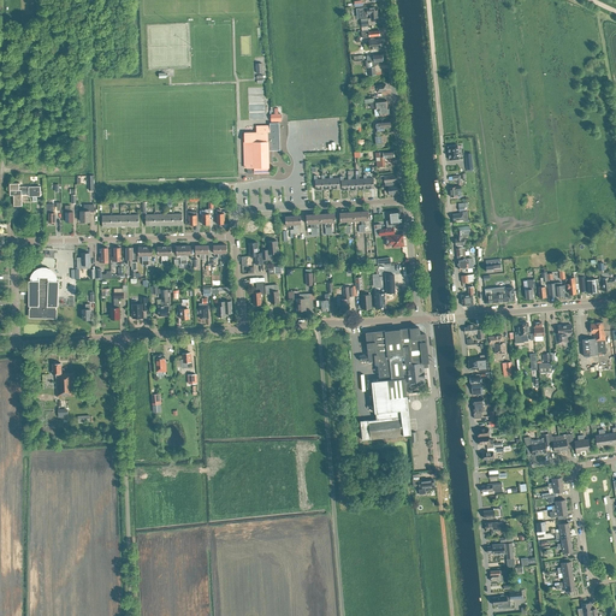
[(362,9),(356,9),(357,18),(367,17),(367,15),(371,13),(371,18),(378,17),(377,13),(378,13),(377,6),(367,7),(362,9)]
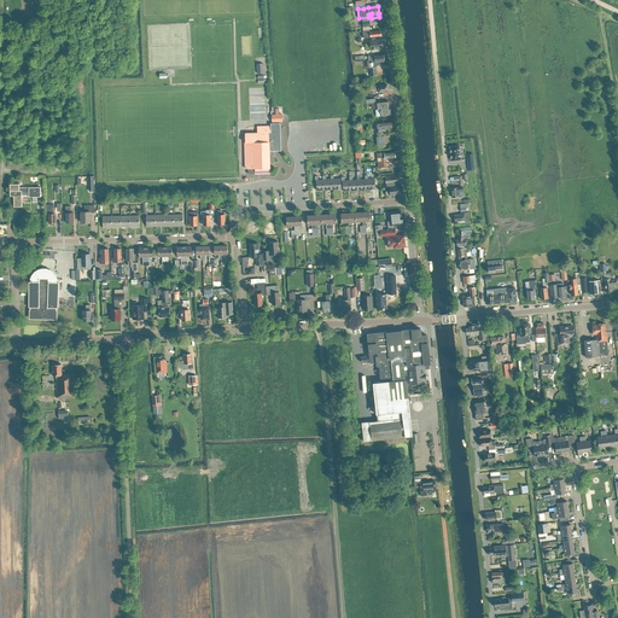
[(382,35),(380,30),(369,31),(369,30),(362,31),(363,38),(373,36),(371,40),(369,40),(367,41),(367,44),(366,44),(366,50),(371,48),(371,50),(383,48),(382,39),(377,40),(374,36),(382,35)]
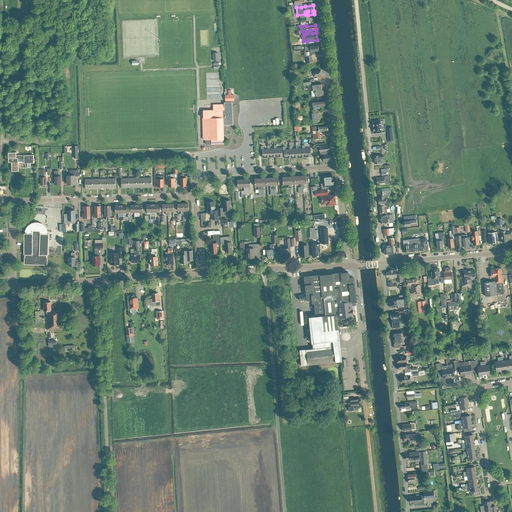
[(312,62),(311,55),(311,53),(313,53),(314,52),(314,51),(318,50),(318,45),(310,46),(305,46),(305,50),(304,50),(304,56),(306,56),(307,63),(312,62)]
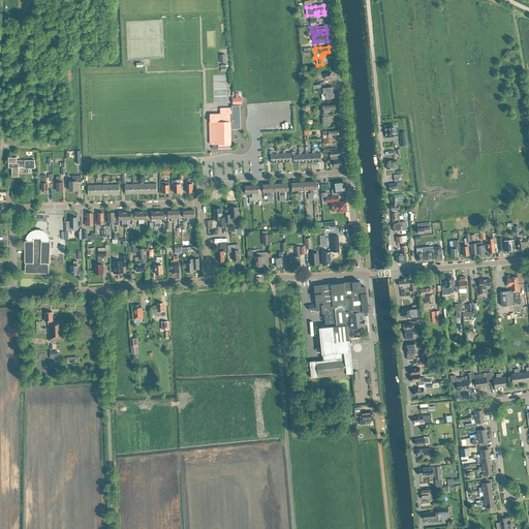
[(333,92),(333,87),(332,86),(318,88),(319,93),(322,92),(322,93),(325,93),(325,99),(334,98),(334,92),(333,92)]
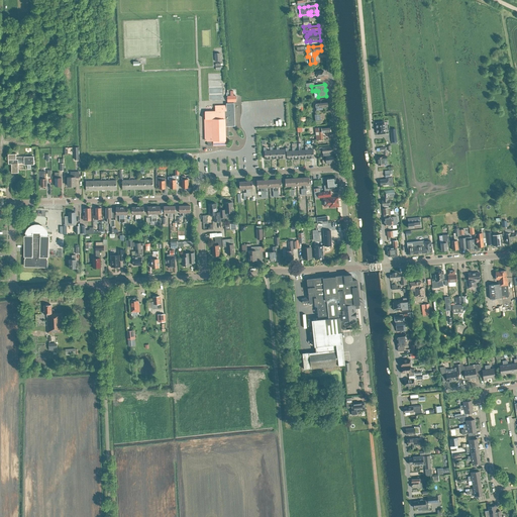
[(316,110),(322,109),(322,107),(328,106),(327,101),(318,102),(315,102),(316,110)]
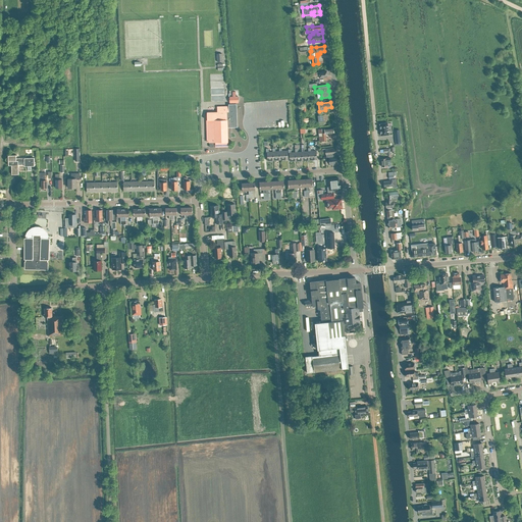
[(228,106),(217,106),(217,111),(207,112),(207,128),(207,139),(208,139),(208,142),(210,142),(210,147),(227,146),(227,142),(228,142),(227,138),(231,138),(230,126),(238,126),(237,104),(228,104),(228,106)]
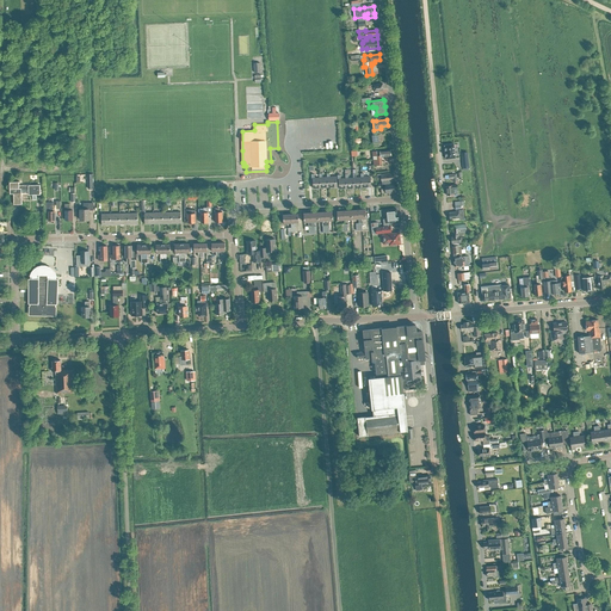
[(454,142),(444,143),(445,156),(455,156),(454,142)]
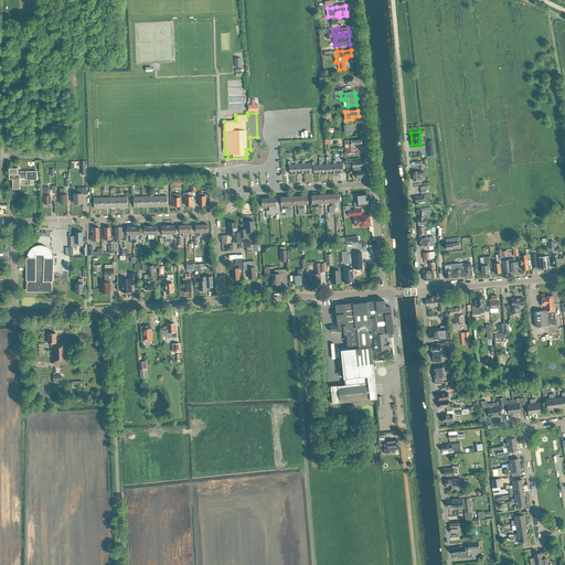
[(361,144),(361,138),(351,139),(344,140),(347,152),(353,152),(352,145),(361,144)]
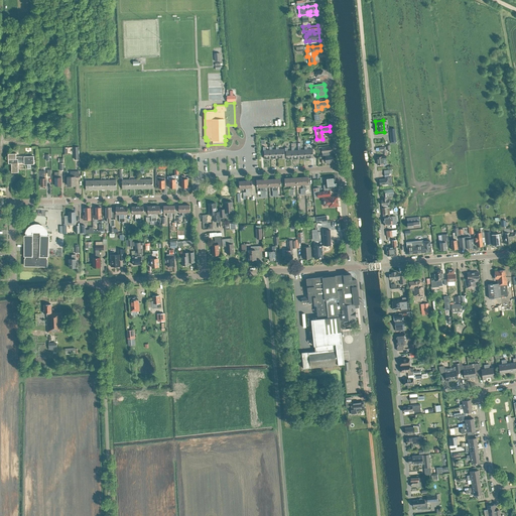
[(292,150),(291,150),(287,150),(287,143),(284,143),(285,147),(285,151),(286,151),(286,159),(293,159),(292,150)]
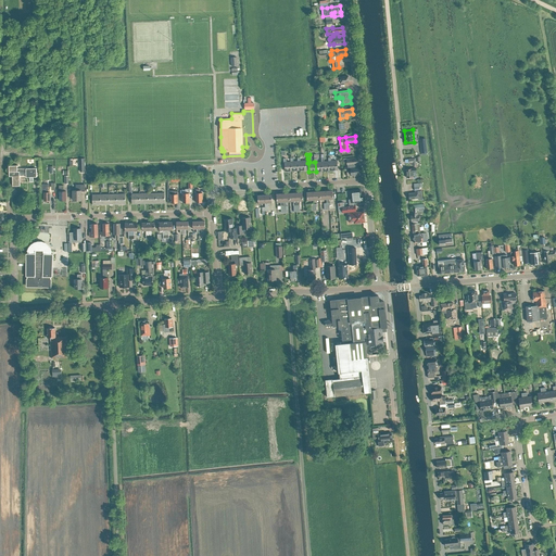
[(323,162),(321,162),(317,162),(316,154),(314,154),(314,162),(315,162),(316,172),(323,171),(323,162)]
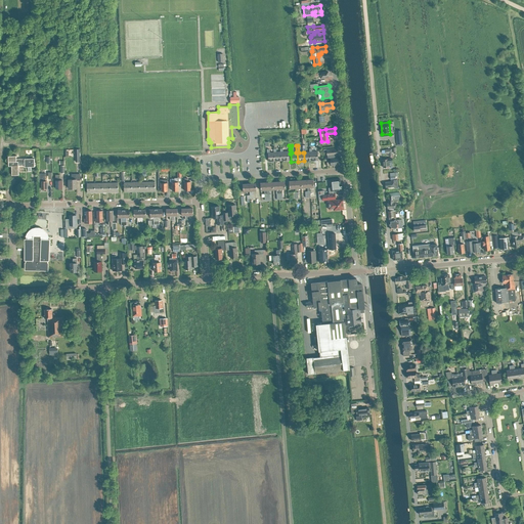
[(281,151),(280,151),(276,151),(276,148),(273,148),(274,151),(275,161),(282,160),(281,154),(281,151)]
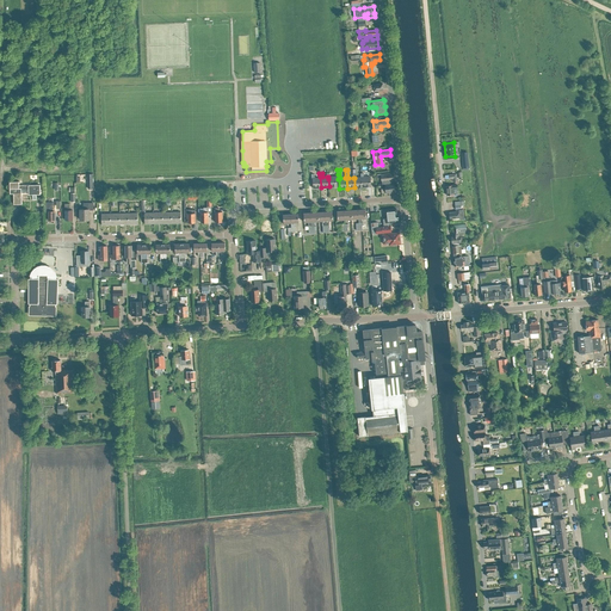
[(328,179),(329,186),(337,186),(337,177),(329,177),(329,173),(327,173),(327,177),(328,177),(328,179)]
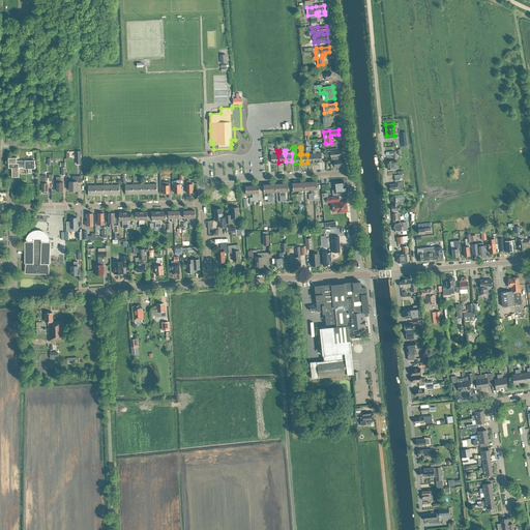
[(314,153),(313,153),(308,153),(308,150),(306,150),(306,154),(307,154),(307,163),(315,163),(314,153)]
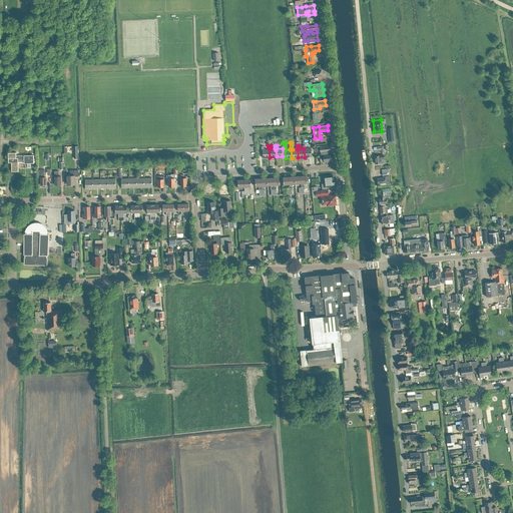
[(304,148),(305,157),(311,156),(311,148),(306,148),(305,145),(303,145),(303,148),(304,148)]
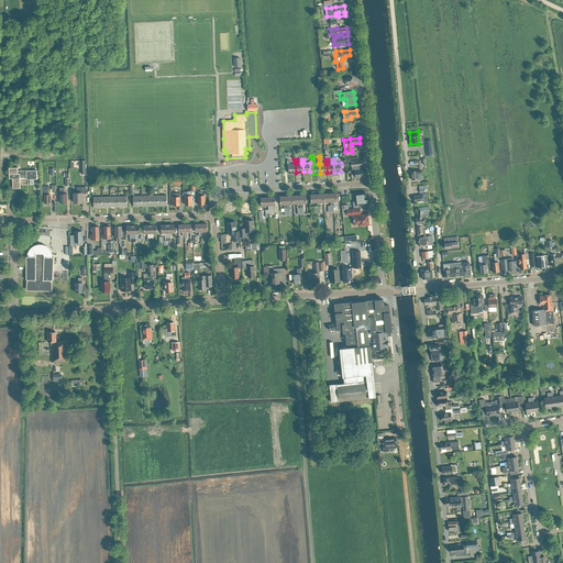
[(361,161),(360,159),(351,161),(351,159),(348,161),(348,164),(351,163),(352,166),(352,168),(349,169),(349,173),(353,172),(353,169),(354,169),(355,173),(351,174),(352,178),(364,177),(363,168),(362,168),(361,165),(363,165),(362,161),(361,161)]
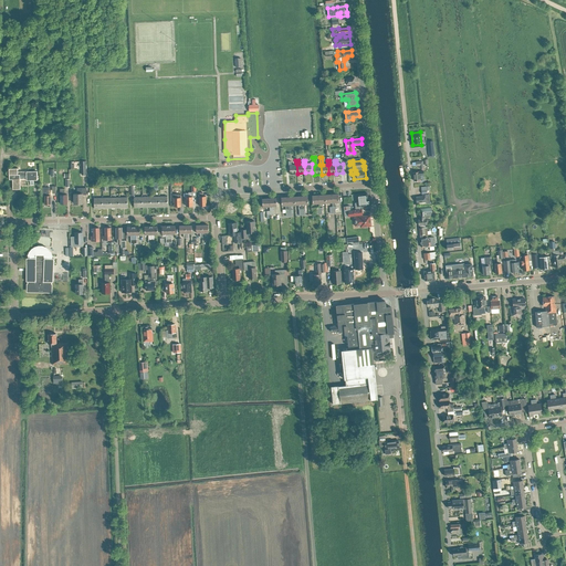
[(296,164),(291,165),(291,161),(289,161),(289,165),(290,165),(290,174),(297,174),(296,164)]
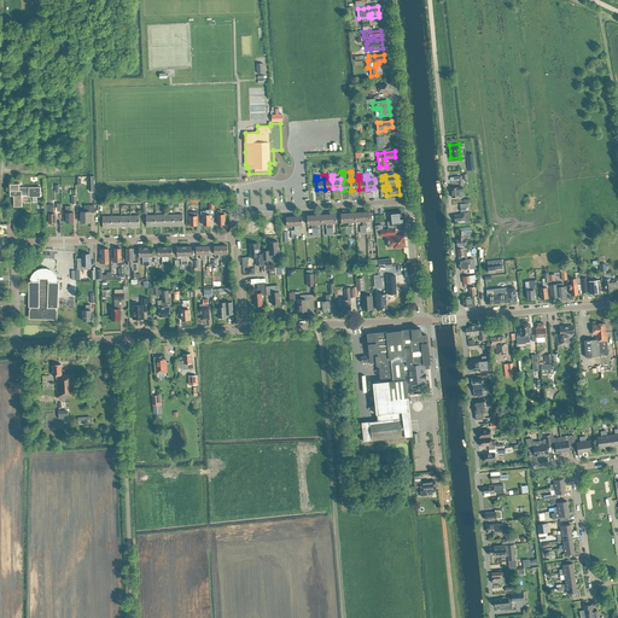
[(12,194),(12,205),(13,205),(15,205),(22,205),(22,196),(29,194),(29,197),(33,197),(33,200),(36,200),(36,197),(41,197),(41,194),(41,192),(40,192),(40,186),(29,187),(19,187),(19,184),(10,184),(10,194),(12,194)]
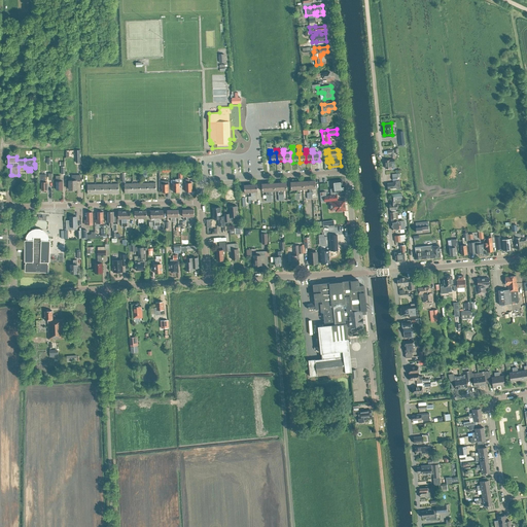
[(385,168),(395,167),(394,160),(385,161),(385,168)]
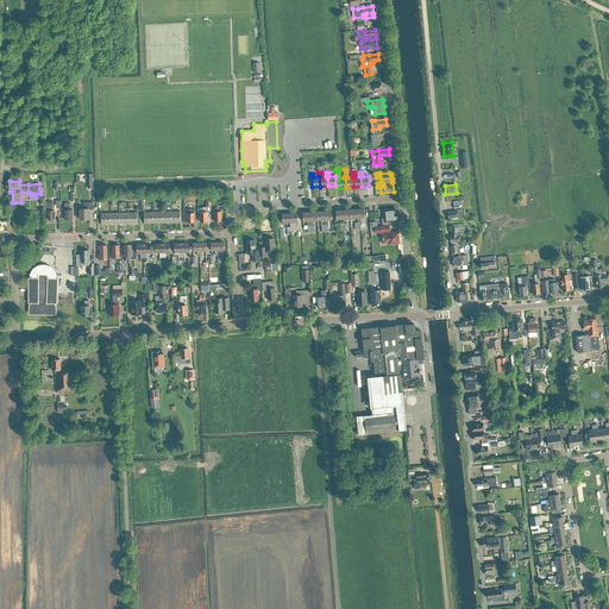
[(80,219),(89,219),(89,209),(93,209),(93,202),(83,202),(83,208),(80,208),(80,219)]
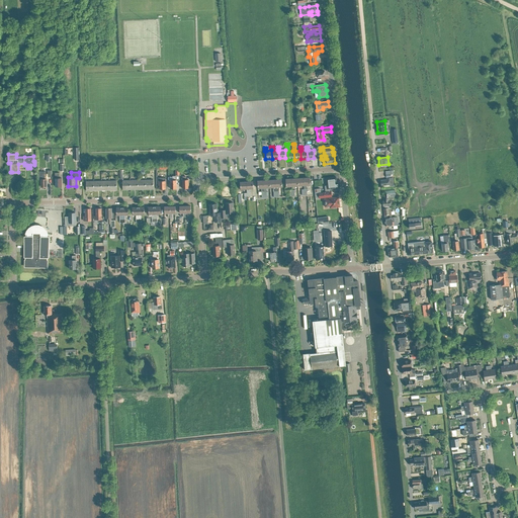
[(337,182),(336,176),(326,178),(327,183),(329,183),(329,184),(324,185),(325,190),(329,190),(329,188),(330,188),(338,187),(337,182)]
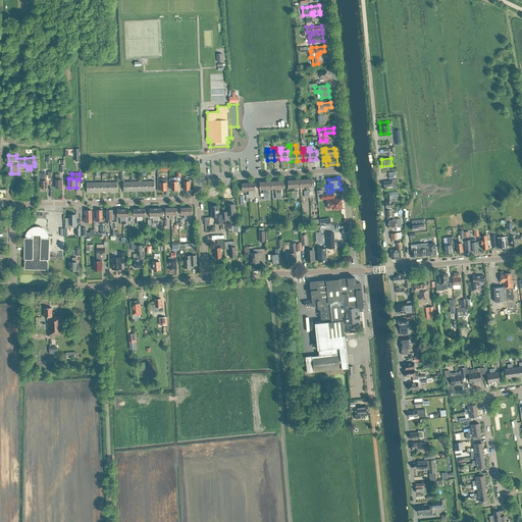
[(397,188),(396,179),(388,179),(389,181),(383,181),(384,187),(393,187),(393,188),(397,188)]
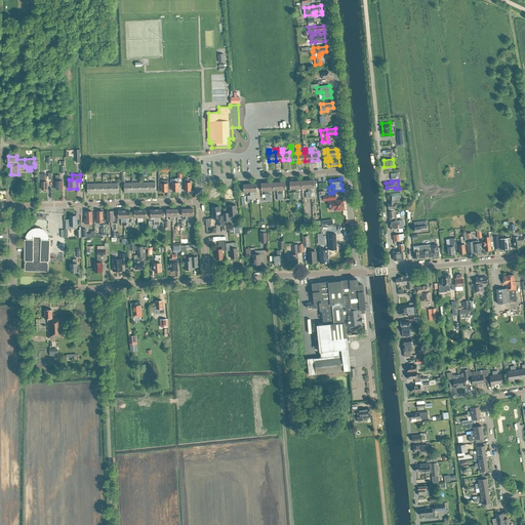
[(390,211),(395,211),(395,208),(397,208),(397,201),(399,201),(398,198),(400,198),(400,193),(390,194),(391,199),(389,199),(389,200),(389,202),(390,203),(388,203),(389,209),(390,211)]
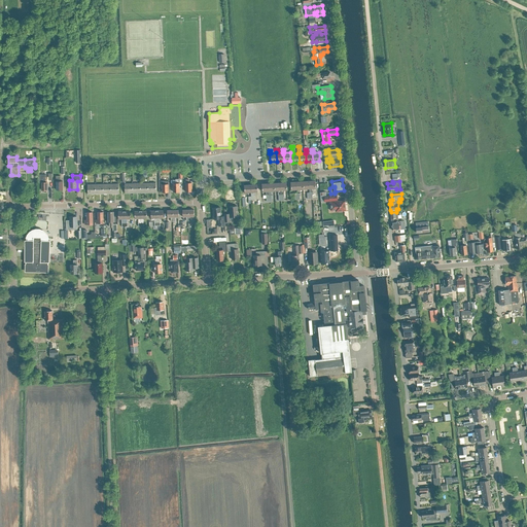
[(346,211),(345,200),(334,201),(334,202),(329,202),(330,211),(335,210),(336,212),(346,211)]
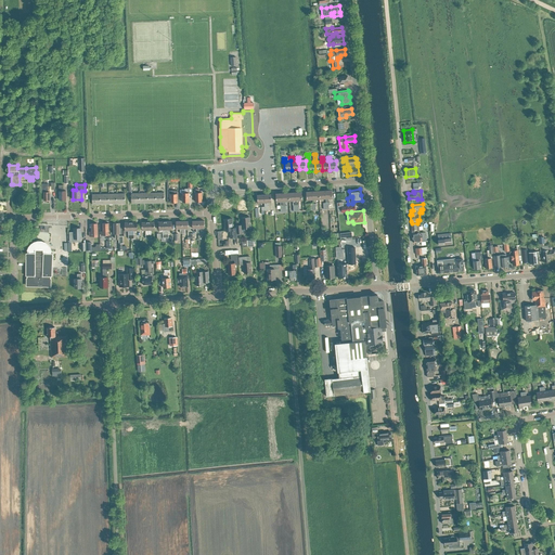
[(237,233),(242,233),(242,232),(250,231),(250,228),(249,217),(242,217),(242,224),(236,226),(237,233)]
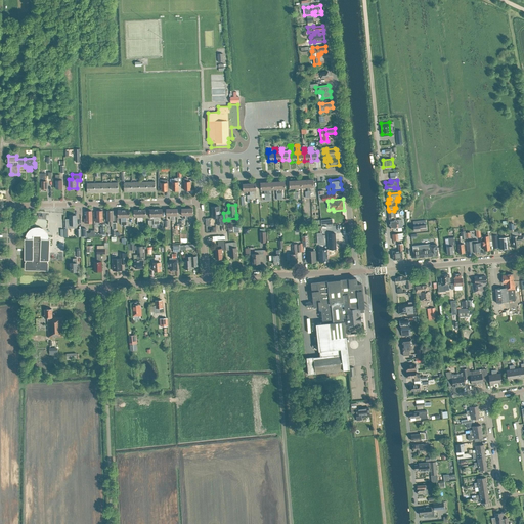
[(220,215),(219,206),(212,207),(213,212),(212,212),(212,218),(217,217),(217,224),(223,224),(223,215),(220,215)]
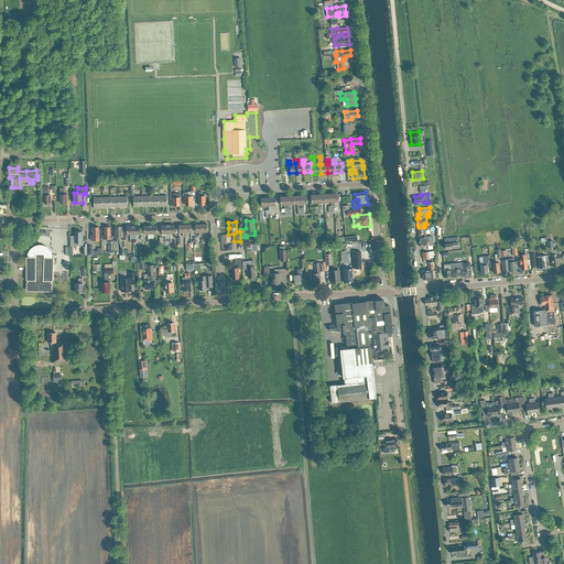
[(419,227),(418,227),(420,246),(427,246),(429,249),(433,249),(433,245),(432,236),(430,236),(427,236),(425,226),(424,227),(419,227)]
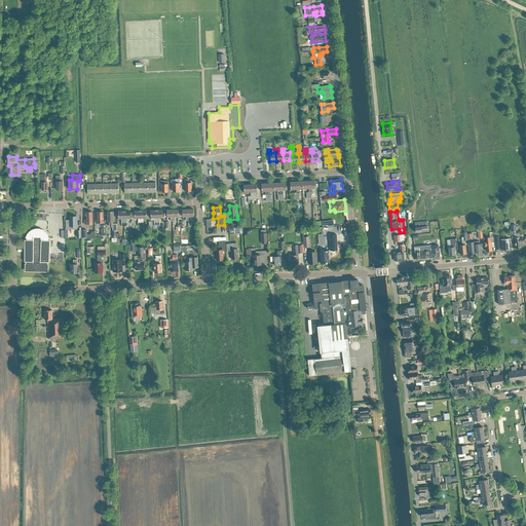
[(84,224),(92,224),(92,212),(86,212),(86,219),(84,219),(84,224)]
